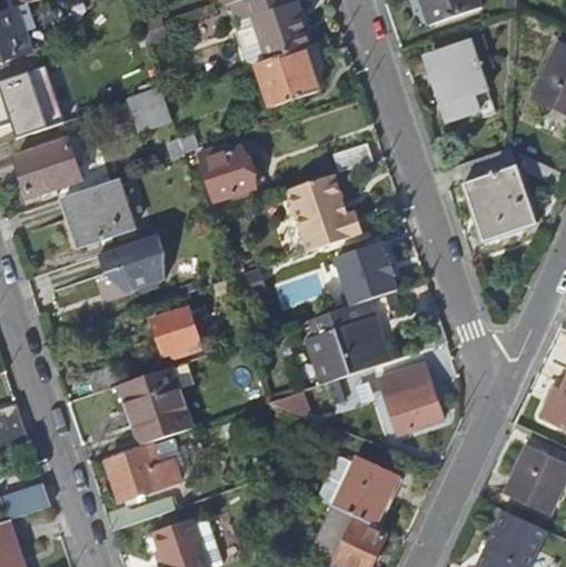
[(0,60),(30,50),(43,46),(33,13),(55,7),(52,0),(31,0),(18,5),(0,10),(0,60)]
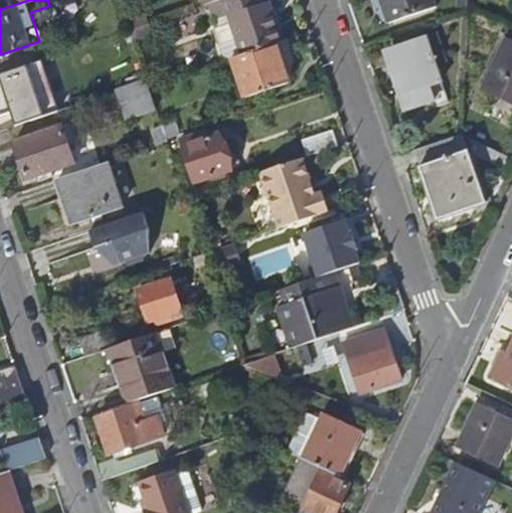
[(211,0),(208,1),(229,55),(231,55),(241,51),(276,40),(281,38),(269,0),(264,2),(263,0),(211,0)]
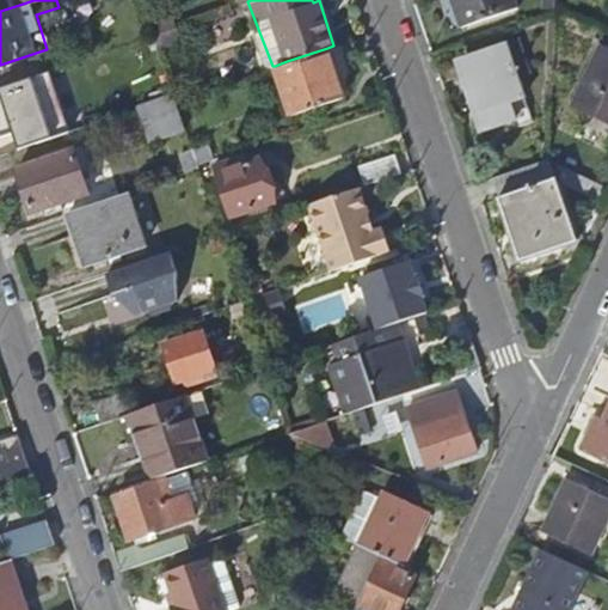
[(450,0),(459,28),(516,8),(513,0),(450,0)]
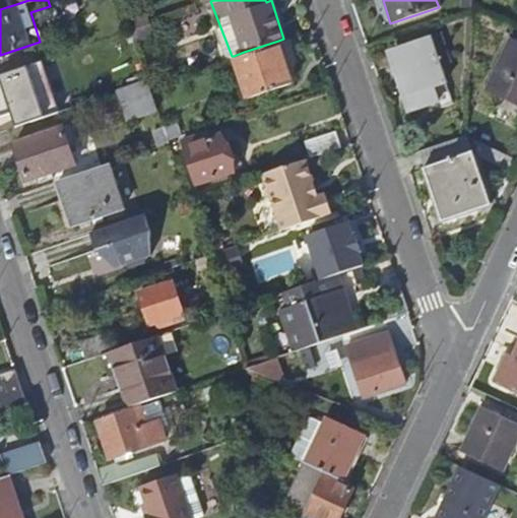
[(146,14),(127,20),(130,28),(149,22),(146,14)]
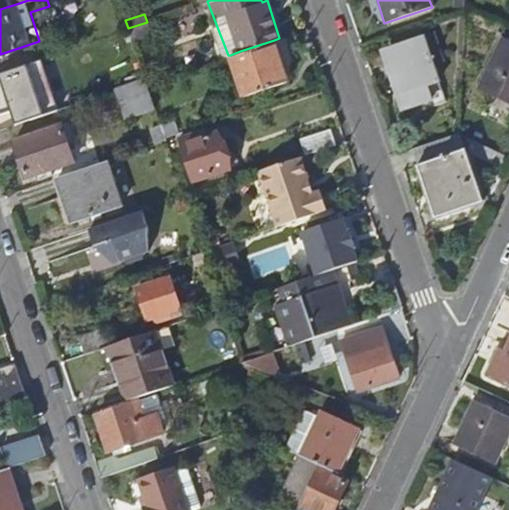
[(128,28),(132,39),(150,32),(147,22),(128,28)]
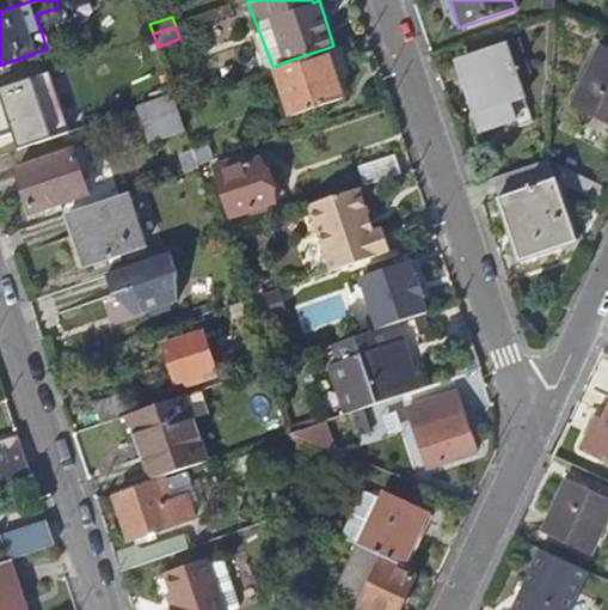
[(458,59),(481,130),(515,120),(509,102),(523,97),(517,78),(530,73),(520,38),(458,59)]
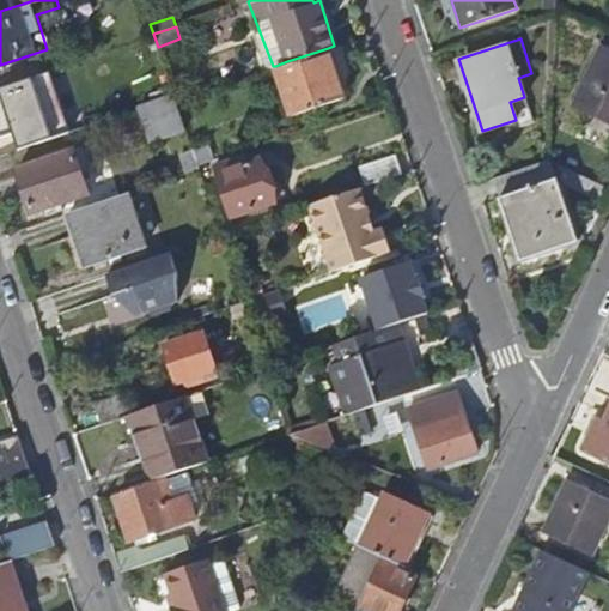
[(34,56),(38,72),(46,70),(69,61),(64,46),(34,56)]
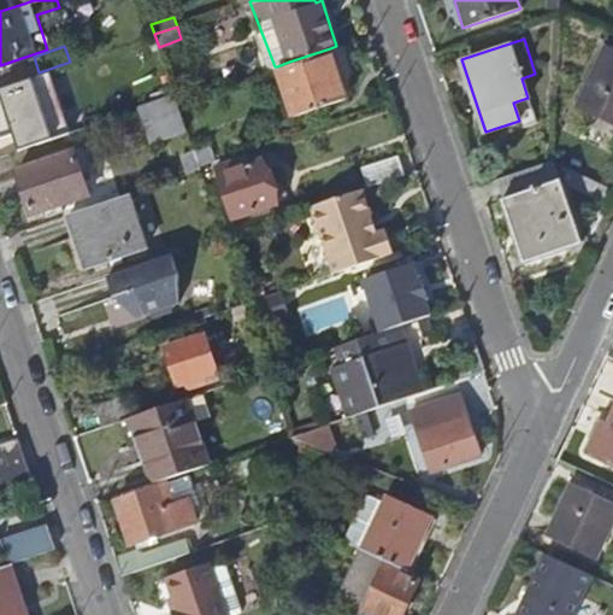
[(277,66),(294,113),(346,97),(330,48),(289,62),(277,66)]
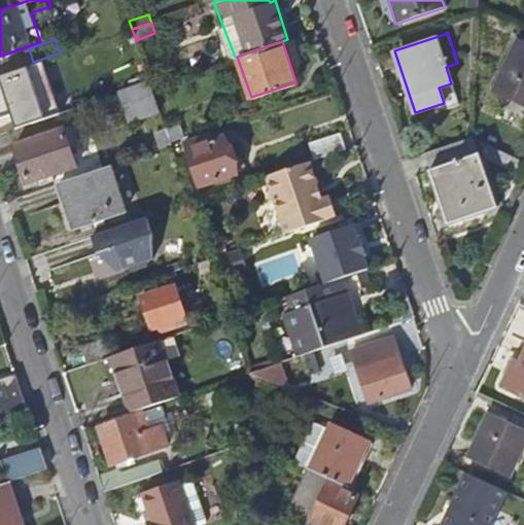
[(523,45),(514,41),(491,91),(523,106),(523,45)]
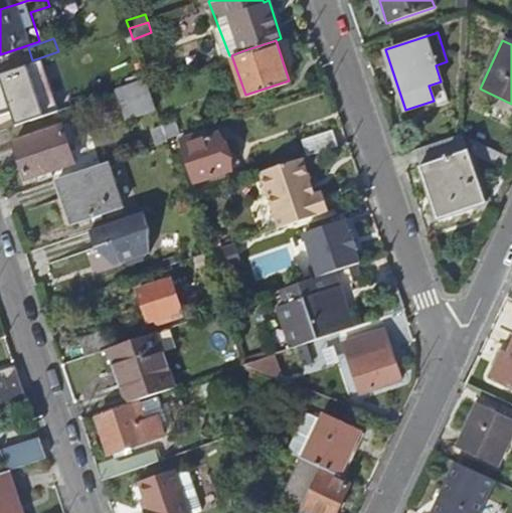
[(0,113),(10,110),(16,128),(56,115),(38,58),(32,60),(13,67),(0,71),(0,113)]
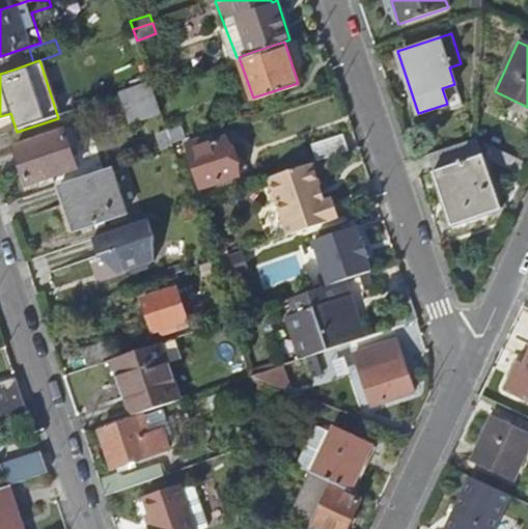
[(120,96),(131,128),(162,116),(151,86),(120,96)]
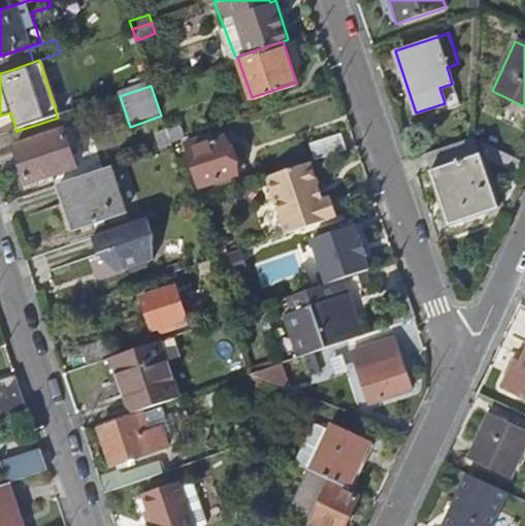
[(63,128),(13,144),(26,182),(75,165),(63,128)]
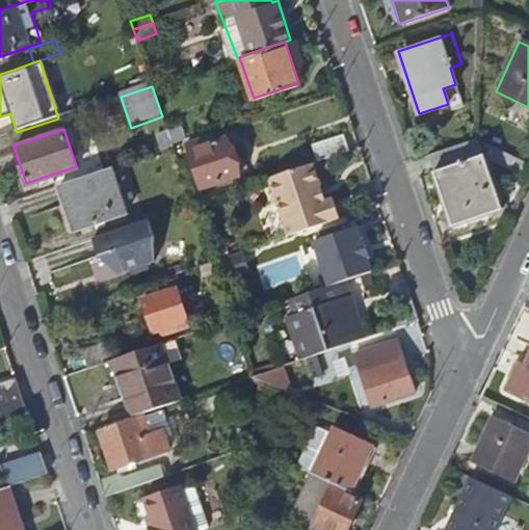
[(311,143),(316,160),(348,149),(343,133),(311,143)]
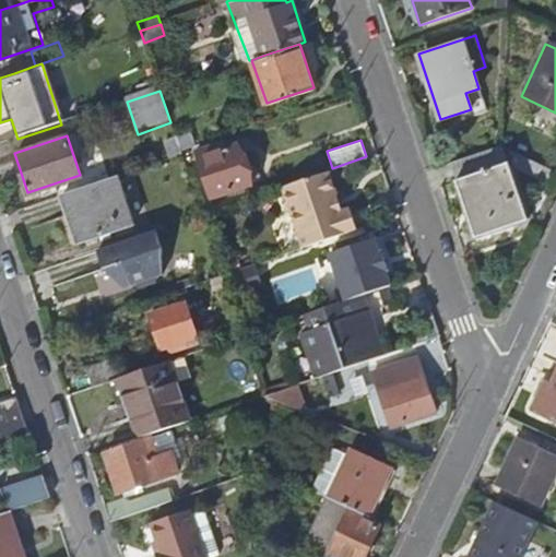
[(237,144),(196,157),(210,198),(250,184),(237,144)]
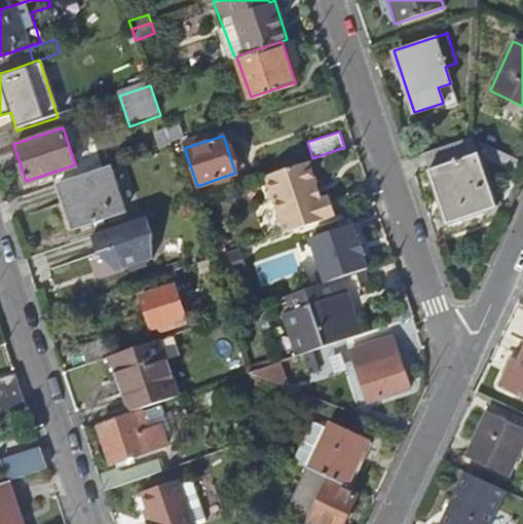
[(433,166),(474,153),(469,139),(421,153),(426,169),(433,166)]
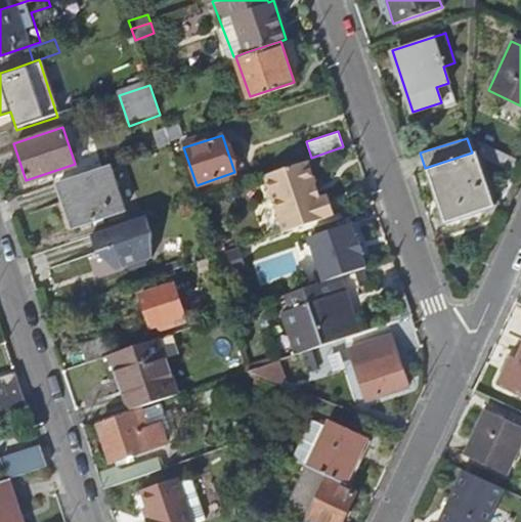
[(492,206),(474,151),(472,153),(431,166),(442,200),(436,202),(443,222),(492,206)]
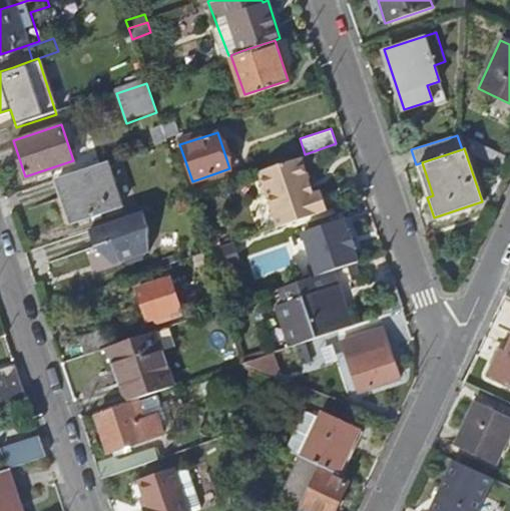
[(301,155),(259,170),(278,225),(327,208),(321,189),(311,193),(306,180),(309,179),(301,155)]
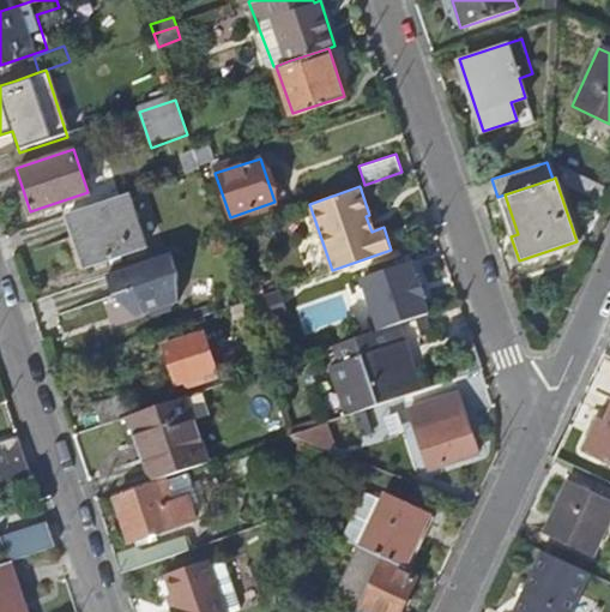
[(70,211),(86,264),(146,244),(130,191),(70,211)]
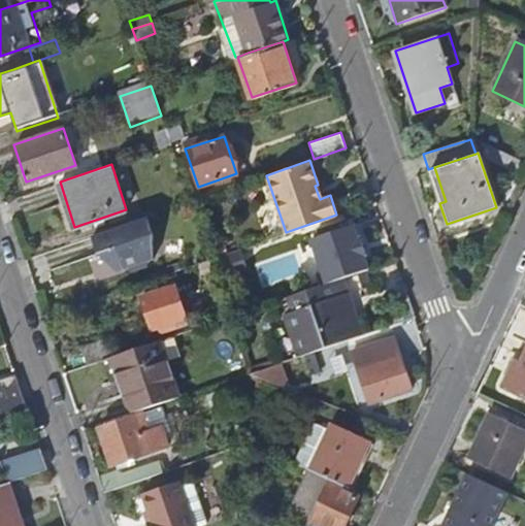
[(151,233),(145,216),(143,217),(90,234),(96,253),(97,253),(113,265),(150,253),(151,233)]
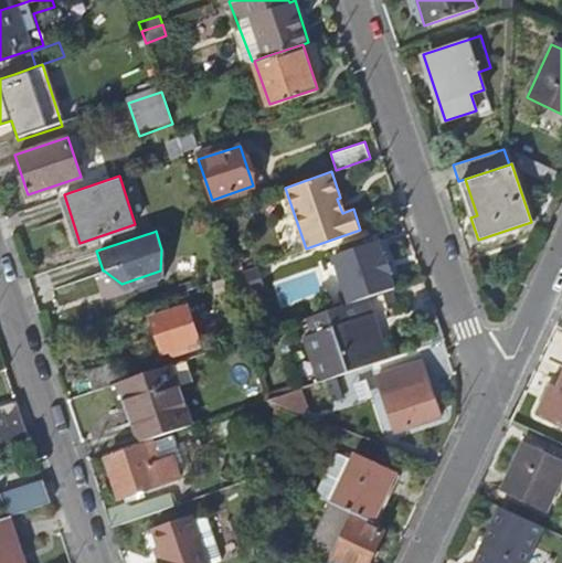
[(348,301),(354,300),(393,287),(389,273),(391,272),(385,253),(382,254),(378,240),(332,254),(348,301)]
